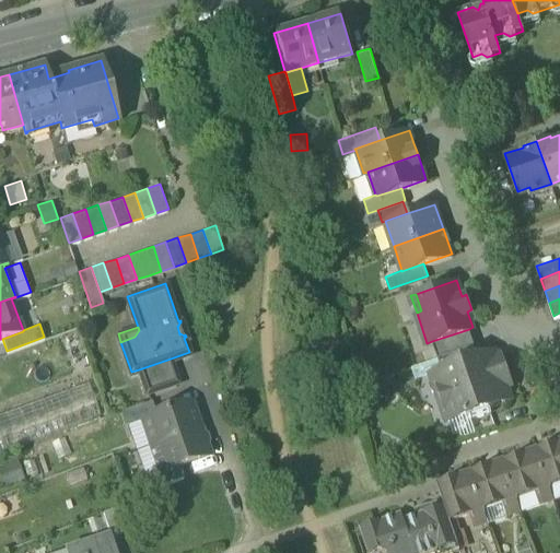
[(469,329),(432,341),(436,356),(474,343),(469,329)]
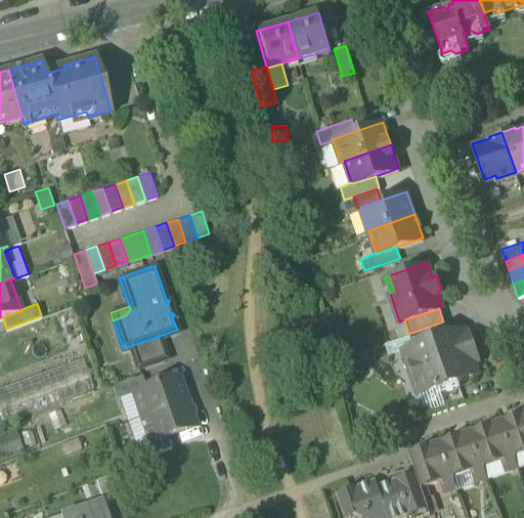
[(408,334),(412,345),(447,333),(443,321),(408,334)]
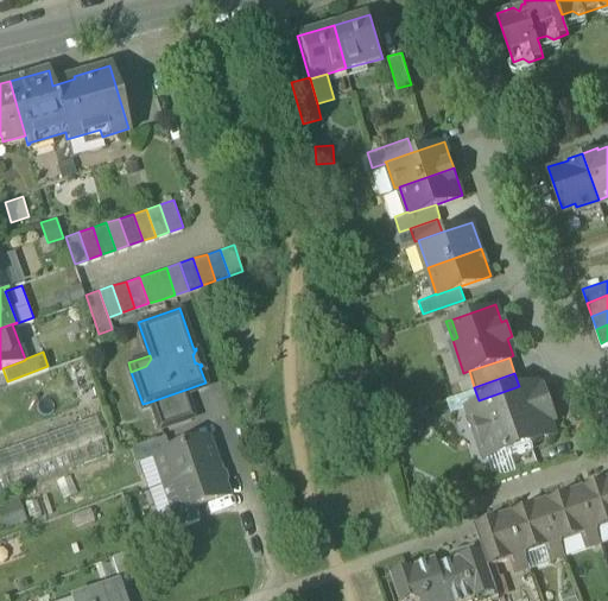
[(474,421),(486,454),(505,447),(507,451),(510,450),(511,453),(512,451),(533,444),(531,438),(553,430),(549,417),(548,415),(550,413),(544,404),(540,392),(540,386),(538,386),(537,384),(536,380),(519,386),(479,400),(473,403),(479,419),(474,421)]
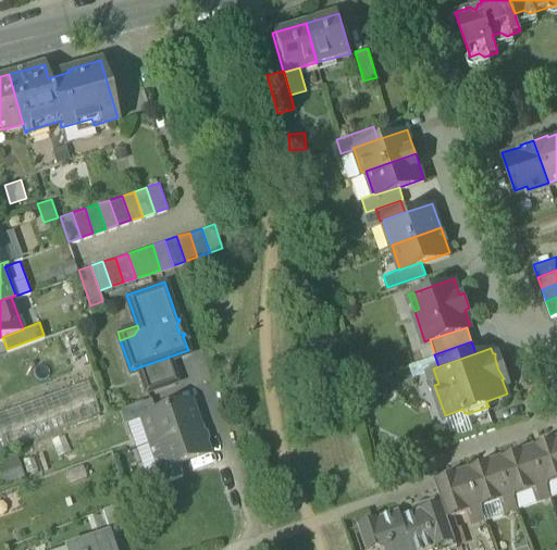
[(496,350),(492,351),(493,353),(495,353),(495,359),(498,370),(504,378),(502,379),(503,382),(506,379),(496,350)]
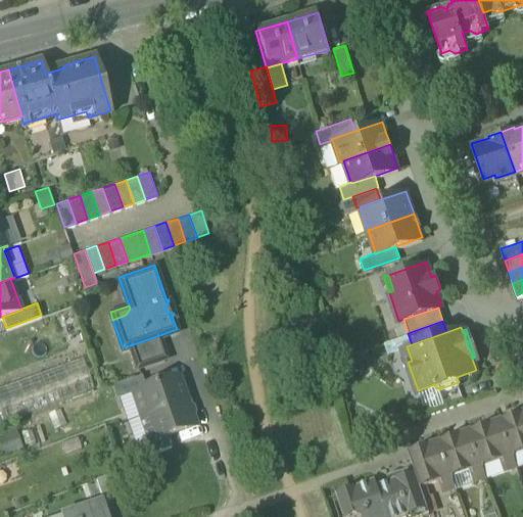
[(412,344),(408,333),(384,341),(388,353),(407,346),(412,344)]
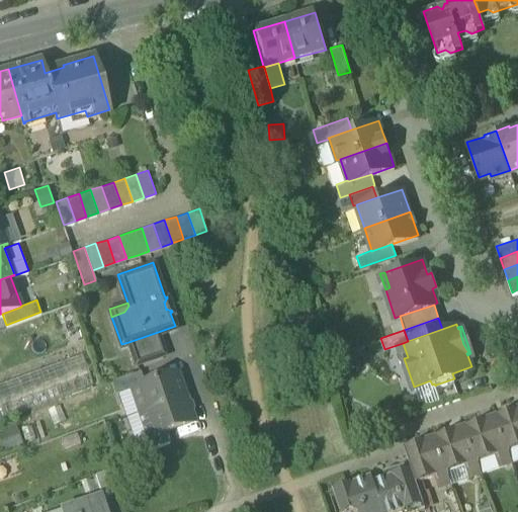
[(128,342),(136,362),(165,353),(158,332),(128,342)]
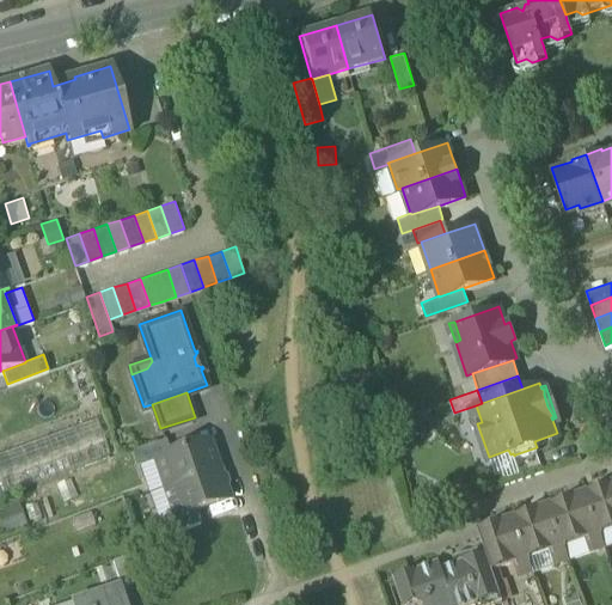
[(0,447),(0,492),(110,452),(96,414),(0,447)]
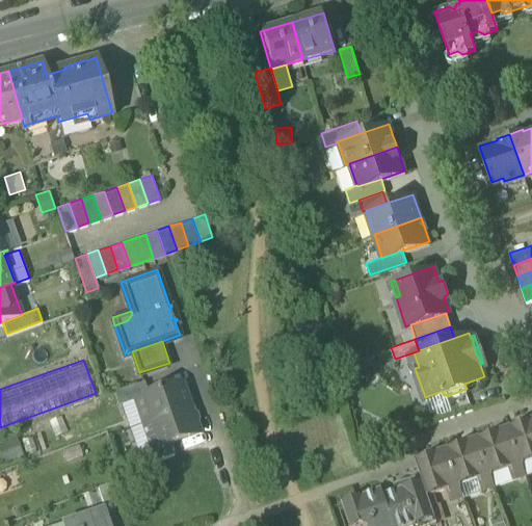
[(115,390),(120,401),(135,397),(134,396),(148,392),(143,379),(115,390)]
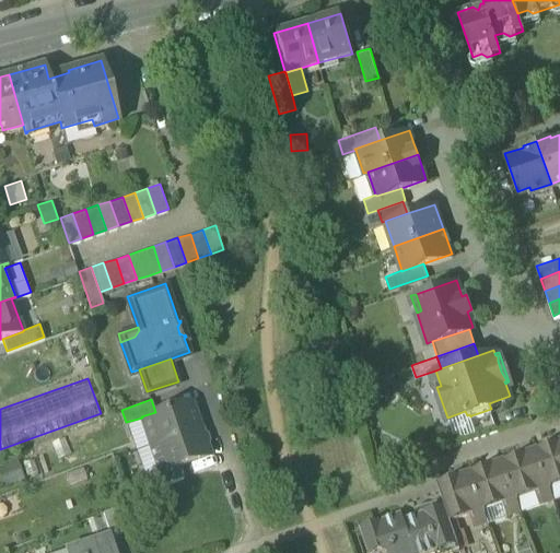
[(142,418),(151,443),(200,426),(191,399),(155,412),(141,416),(142,418)]
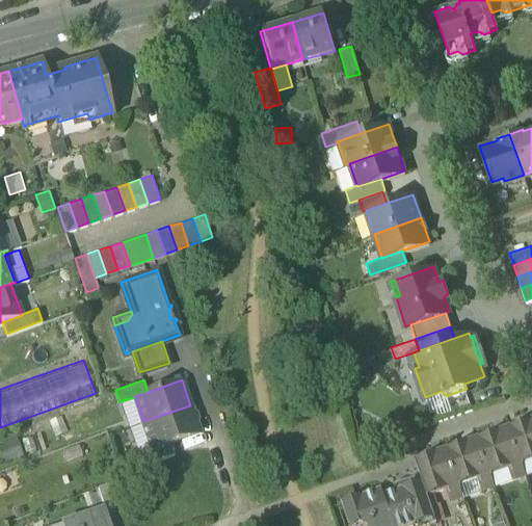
[(452,410),(448,395),(447,396),(446,394),(444,395),(442,391),(425,397),(430,412),(433,411),(441,414),(452,410)]
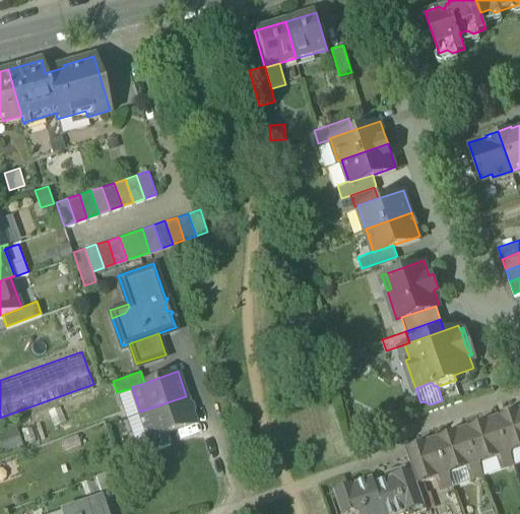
[(132,388),(117,392),(125,416),(140,411),(132,388)]
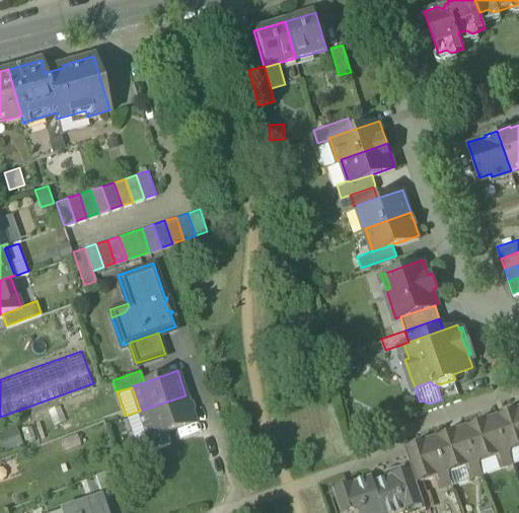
[(194,420),(186,395),(140,411),(148,435),(148,436),(165,430),(194,420)]
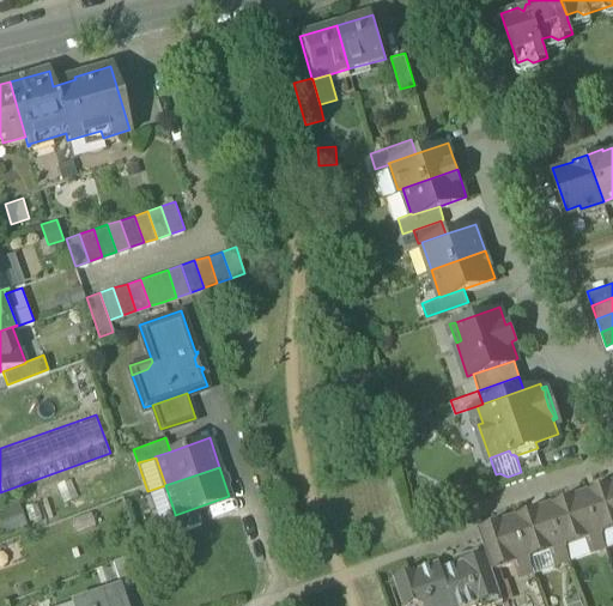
[(612,480),(587,490),(600,531),(612,526),(612,480)]
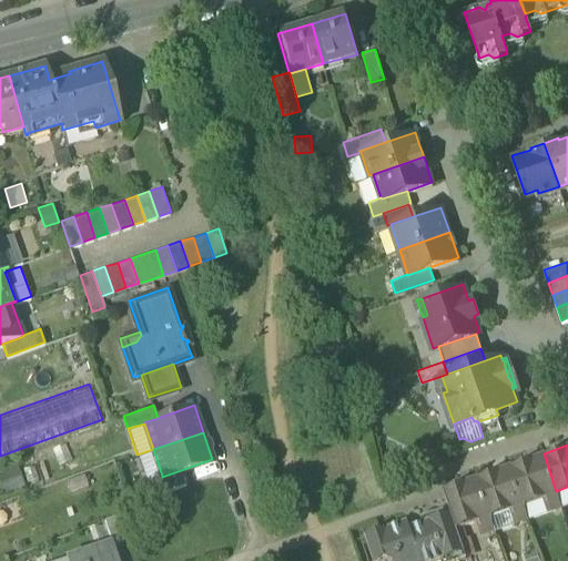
[(544,454),(510,465),(523,503),(556,491),(544,454)]
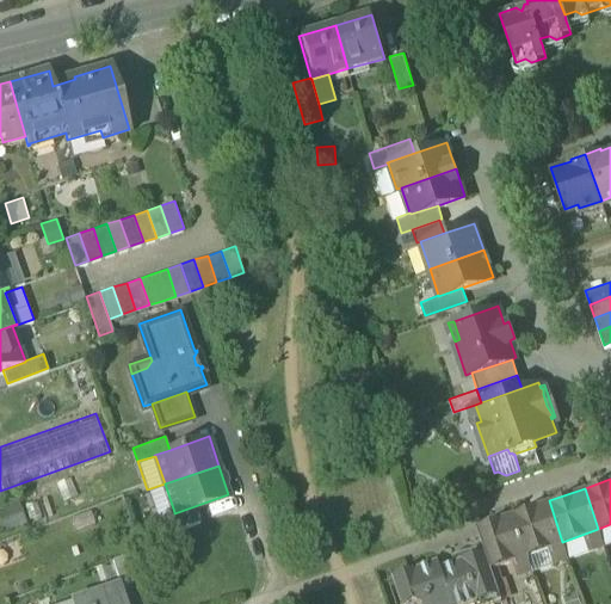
[(19,499),(0,505),(0,519),(4,529),(28,521),(19,499)]
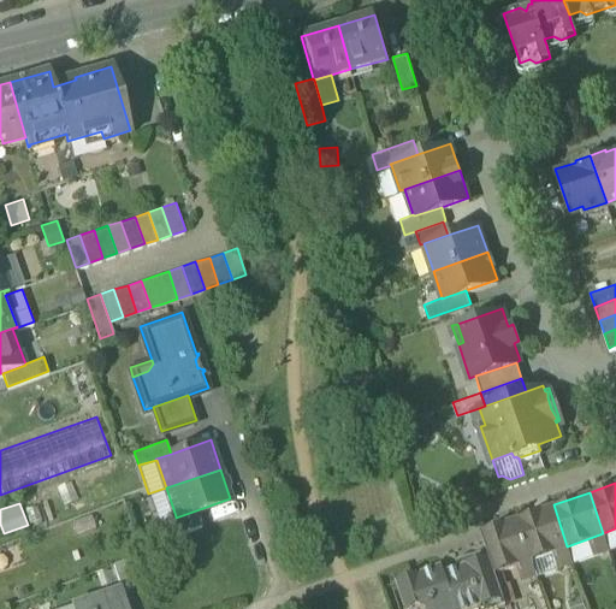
[(554,504),(516,518),(531,559),(554,551),(567,547),(554,504)]
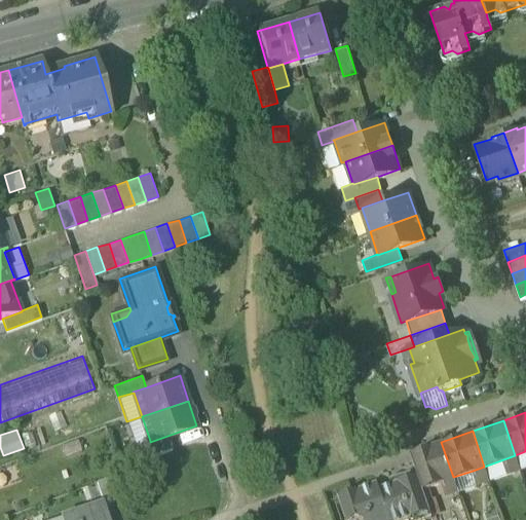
[(145,443),(149,454),(172,447),(167,436),(150,442),(150,441),(145,443)]
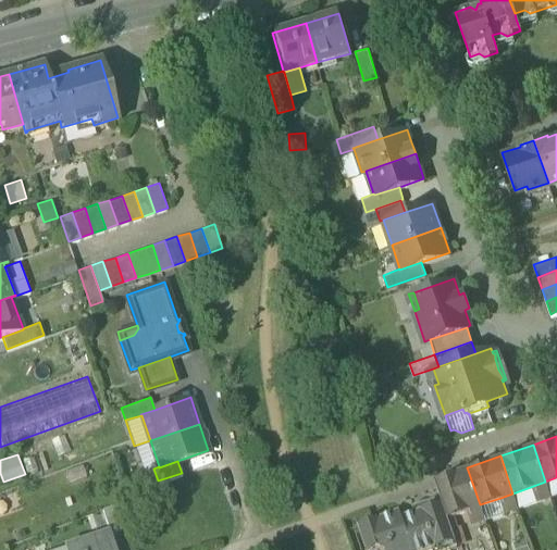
[(434,478),(442,500),(447,515),(455,513),(480,504),(467,467),(434,478)]
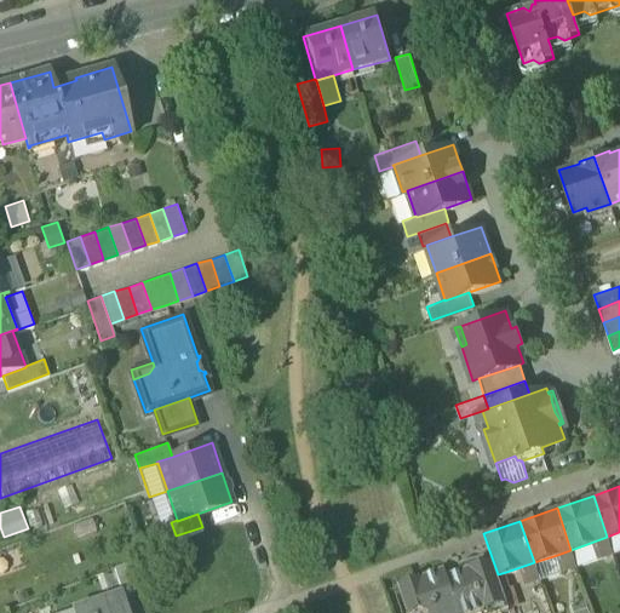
[(465,566),(446,573),(459,612),(469,612),(483,608),(484,612),(491,612),(509,607),(507,606),(498,574),(492,557),(481,561),(480,555),(464,560),(465,566)]
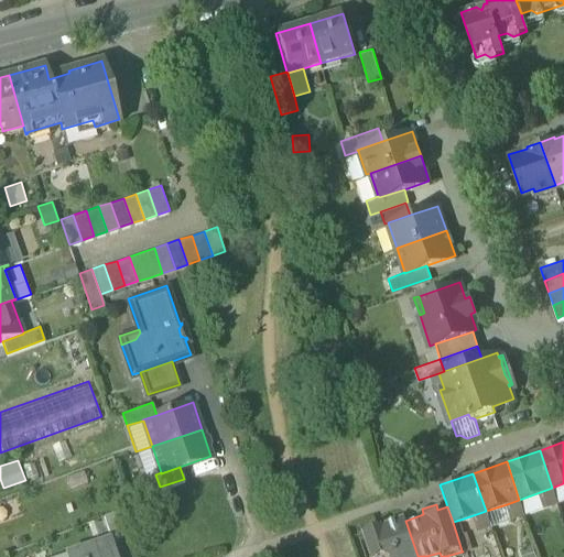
[(507,504),(486,511),(490,525),(511,517),(507,504)]
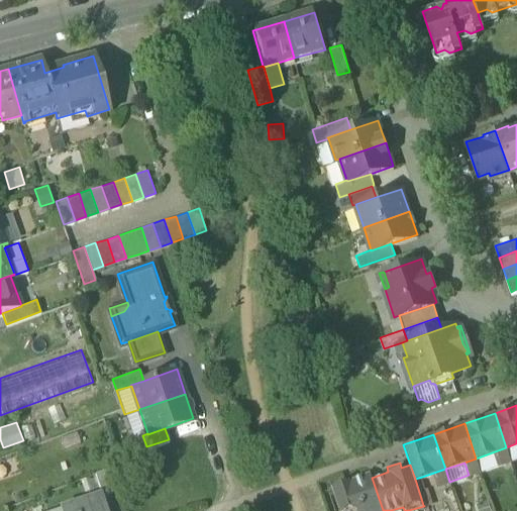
[(95,472),(103,493),(115,489),(107,468),(95,472)]
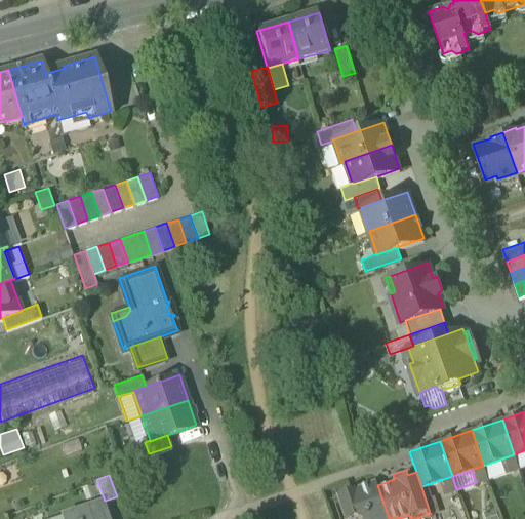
[(389,518),(377,485),(375,480),(367,483),(369,487),(359,490),(358,486),(337,493),(345,516),(350,514),(351,517),(354,518),(389,518)]
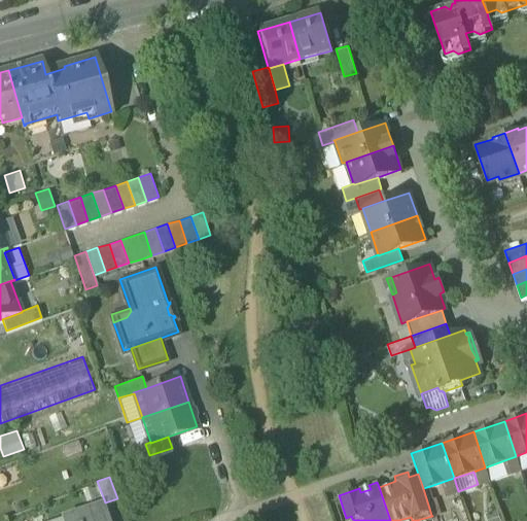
[(423,488),(431,515),(442,512),(436,495),(433,496),(430,486),(423,488)]
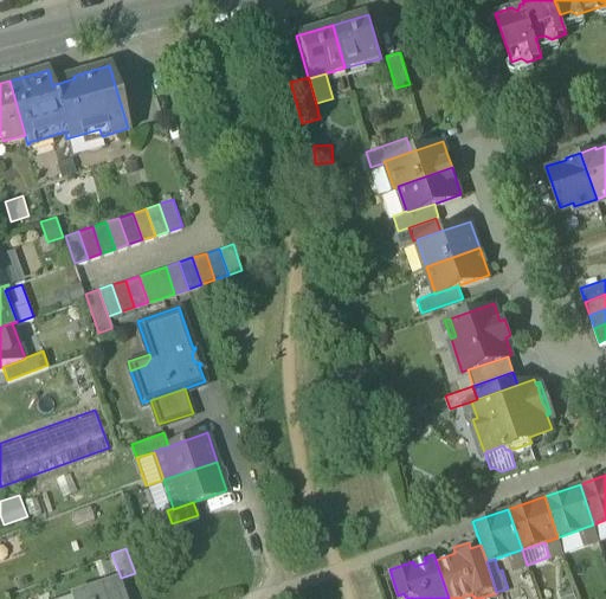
[(53,598),(113,598),(107,583),(114,580),(114,578),(72,592),(72,593),(53,598)]
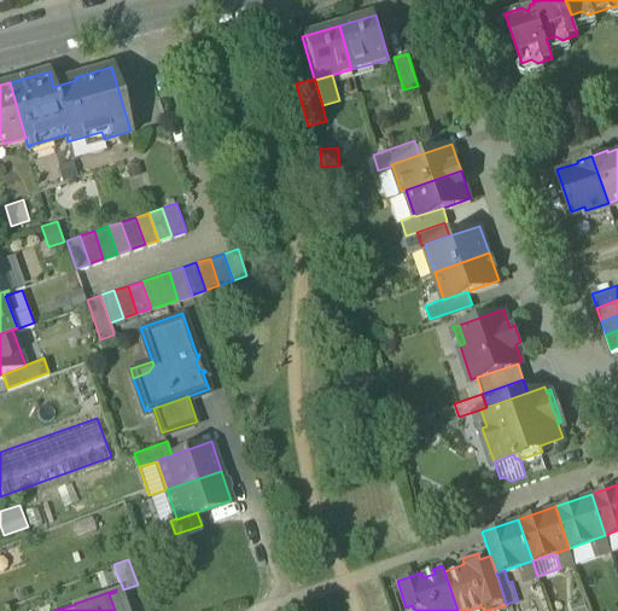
[(122,610),(116,592),(109,594),(115,610),(122,610)]
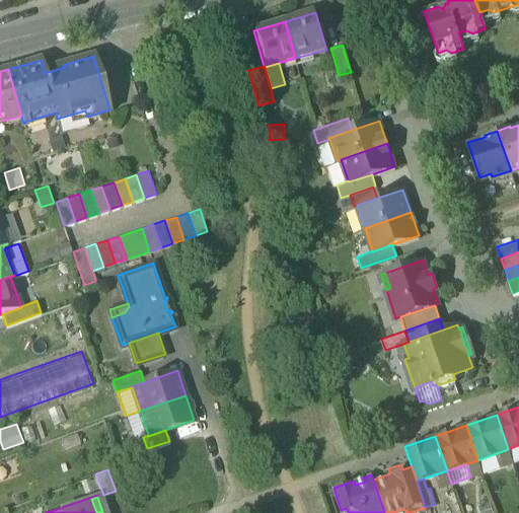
[(494,512),(490,499),(477,504),(479,512),(494,512)]
